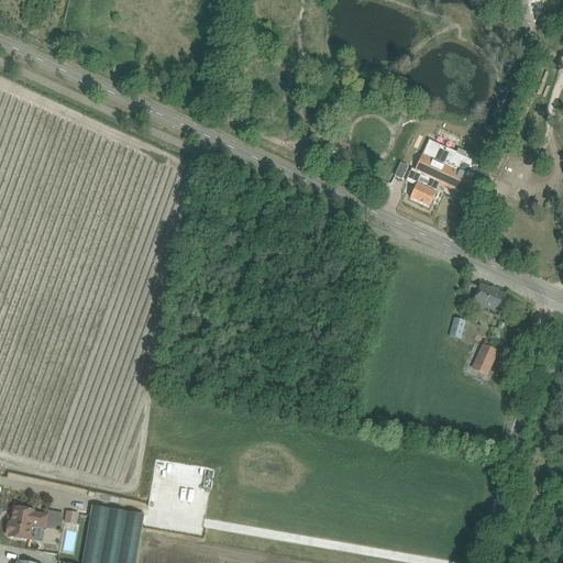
[(412,169),(411,172),(407,181),(414,185),(415,184),(417,185),(410,199),(429,207),(440,183),(450,188),(449,191),(454,194),(456,190),(465,195),(470,185),(473,177),(478,164),(443,147),(444,145),(431,140),(427,141),(427,143),(429,143),(416,170),(412,169)]
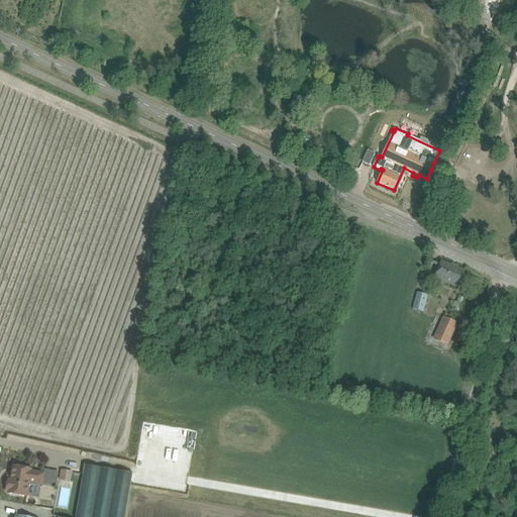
[(374,153),(376,149),(371,147),(369,150),(368,150),(363,163),(369,166),(374,153)]
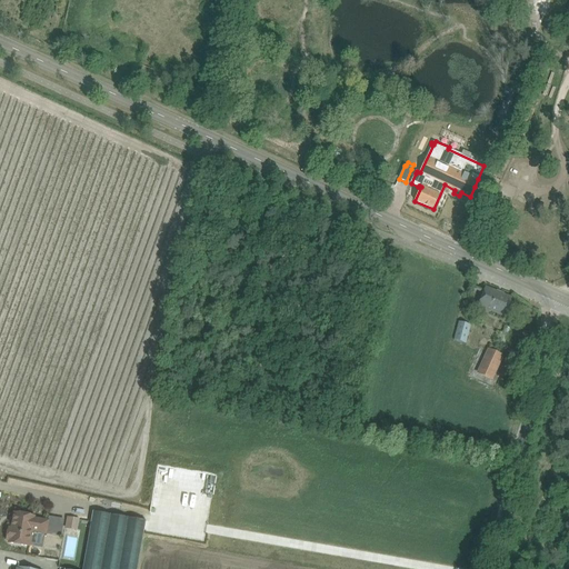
[(487,288),(480,302),(479,306),(503,316),(511,298),(487,288)]
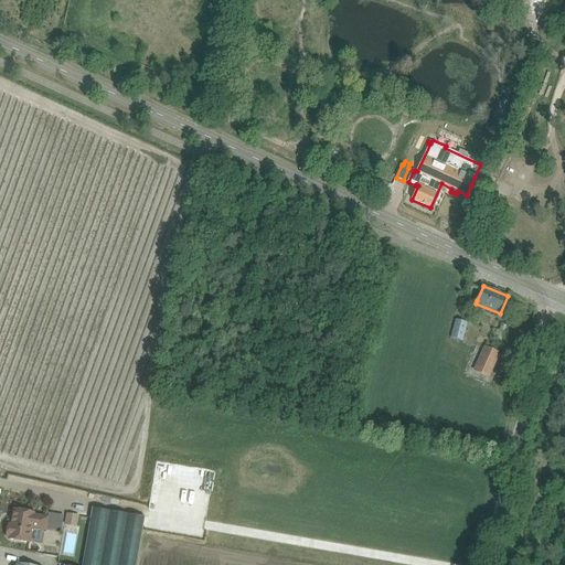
[(460,300),(459,304),(461,306),(465,308),(467,306),(468,302),(467,299),(464,298),(460,300)]
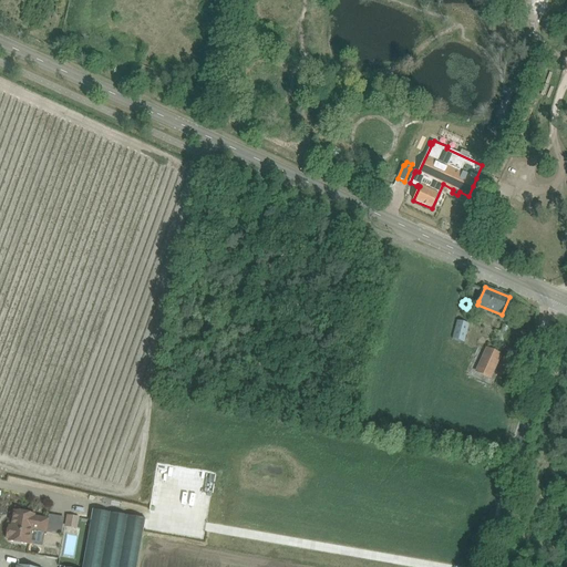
[(452,339),(464,342),(470,325),(457,321),(452,339)]
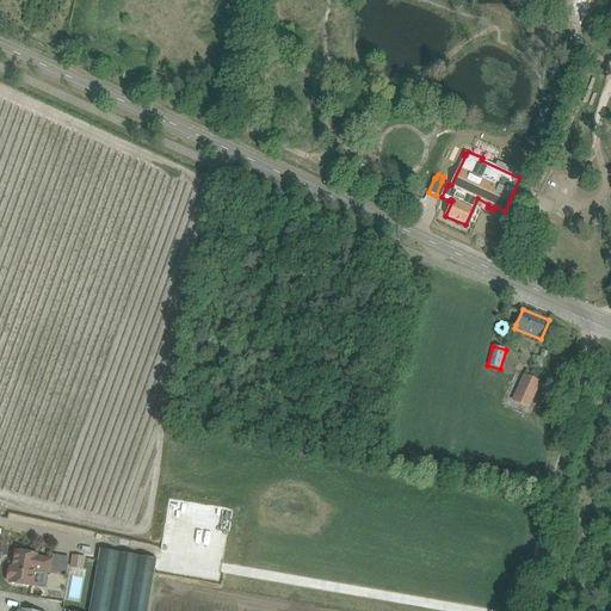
[(539,382),(529,377),(525,376),(513,401),(528,407),(539,382)]
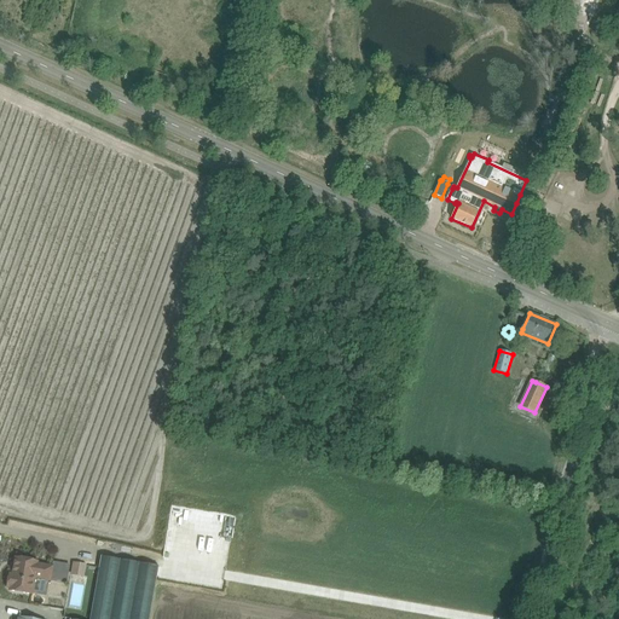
[(186,507),(186,497),(189,498),(189,491),(189,489),(179,487),(179,497),(172,497),(171,505),(186,507)]
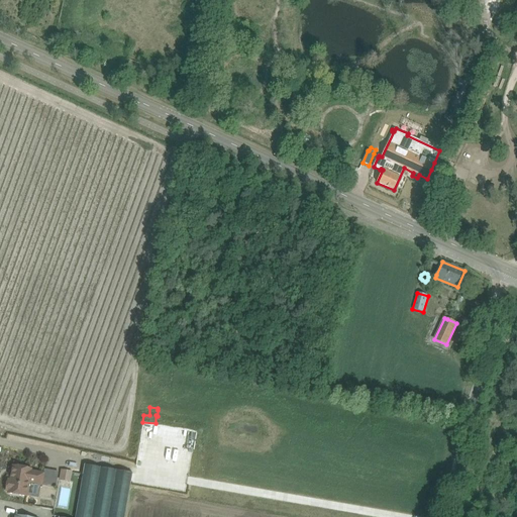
[(124,516),(132,474),(124,472),(85,464),(75,516),(22,516),(15,516),(14,516),(124,516)]
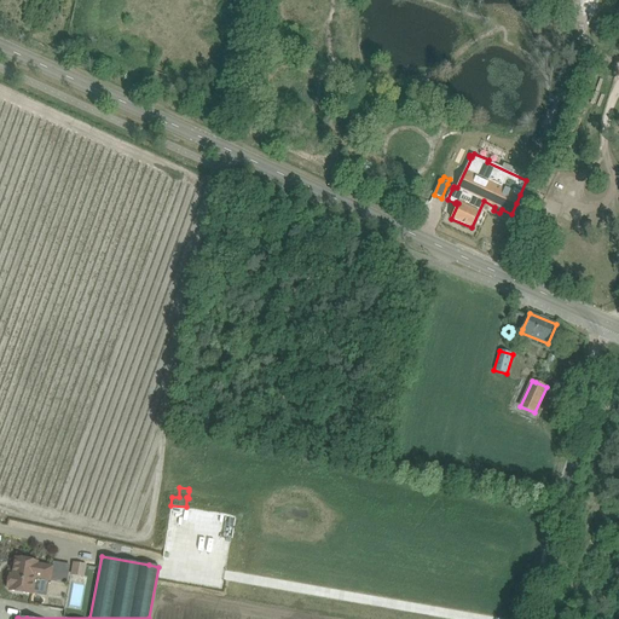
[(10,576),(7,588),(11,588),(11,591),(32,595),(32,594),(39,595),(46,596),(50,580),(51,580),(52,568),(36,565),(38,562),(16,559),(13,576),(10,576)]
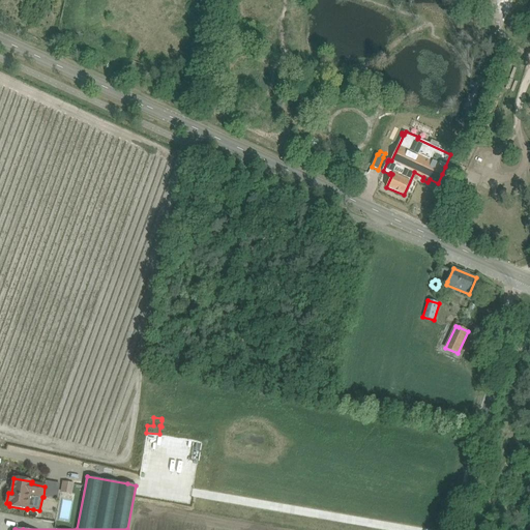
[(62,481),(61,493),(72,495),(75,483),(62,481)]
